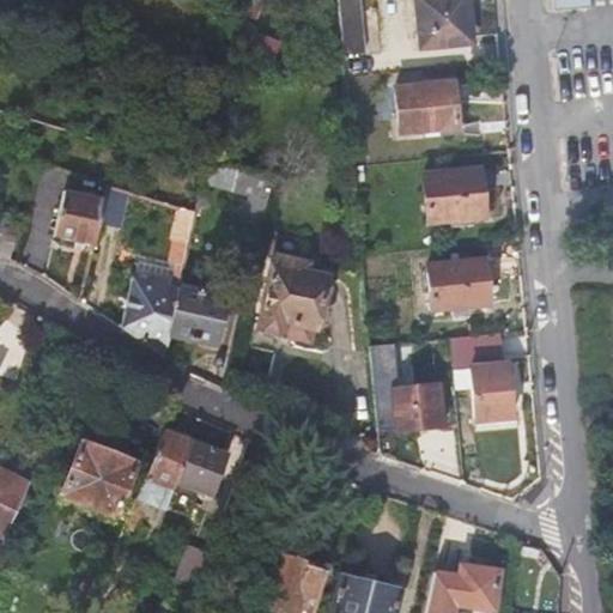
[(244,0),(240,14),(254,19),(259,0),(244,0)]
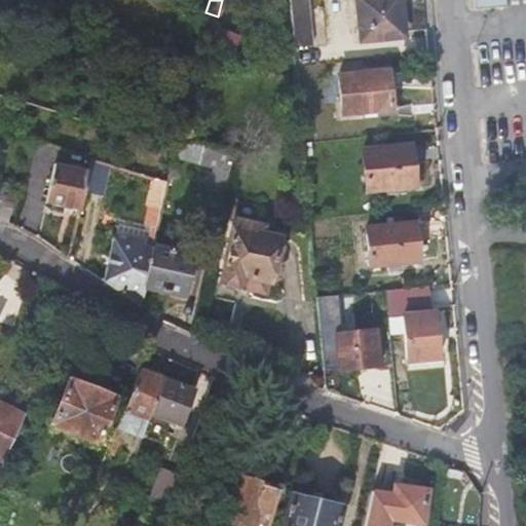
[(288,0),(292,46),(310,44),(305,0),(288,0)]
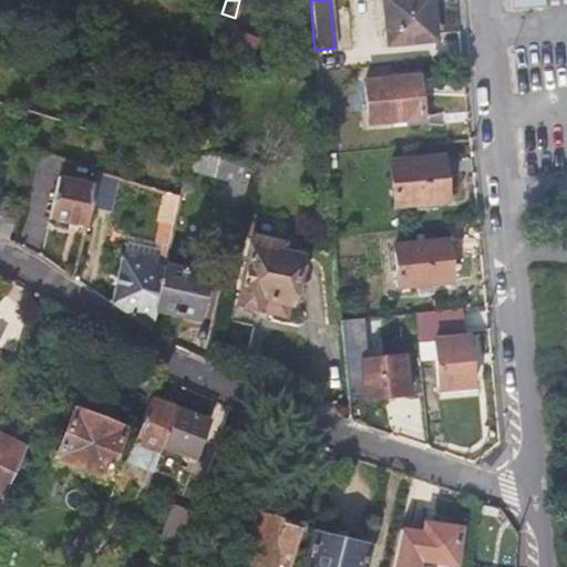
[(408,35),(433,32),(430,0),(382,0),(388,44),(408,43),(408,35)]
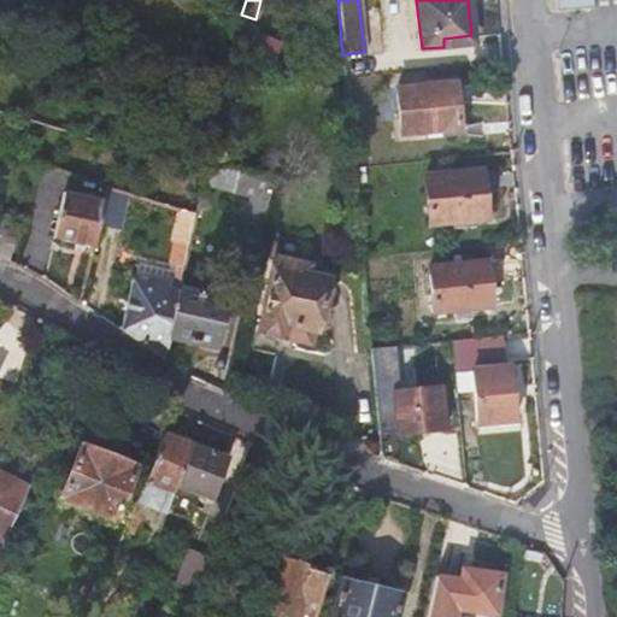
[(554,0),(556,16),(594,15),(593,0),(554,0)]
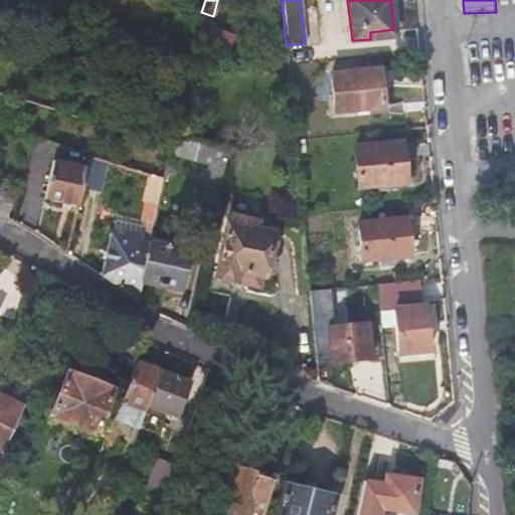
[(235,41),(197,25),(192,39),(229,55),(235,41)]
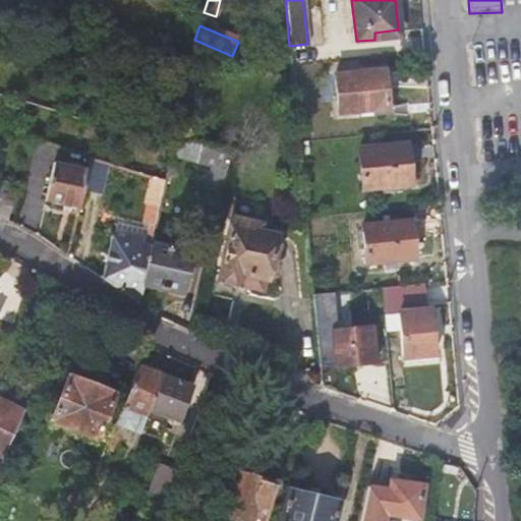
[(399,37),(398,30),(374,33),(374,40),(399,37)]
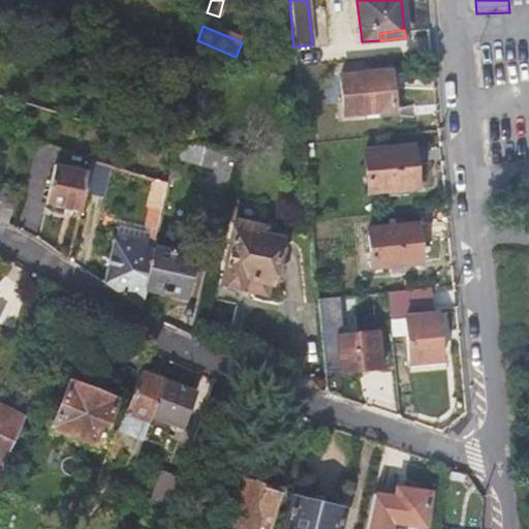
[(338,76),(341,115),(391,110),(386,70),(338,76)]
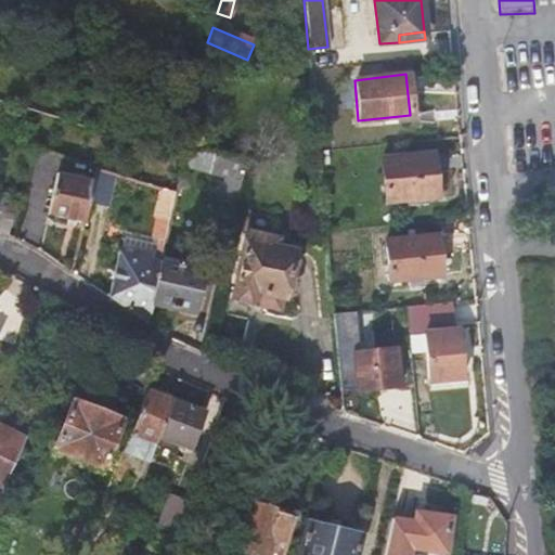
[(413,74),(405,74),(410,115),(358,120),(359,127),(417,120),(413,74)]
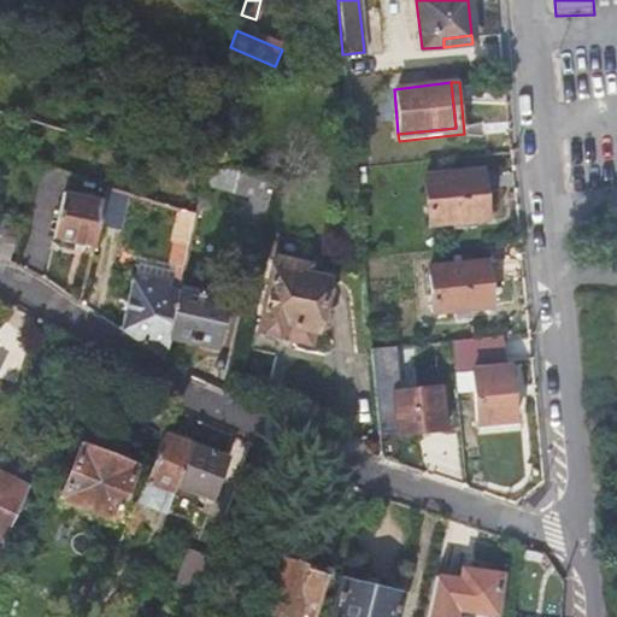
[(64,187),(103,192),(104,186),(35,163),(24,233),(13,263),(39,275),(52,239),(63,193),(64,187)]
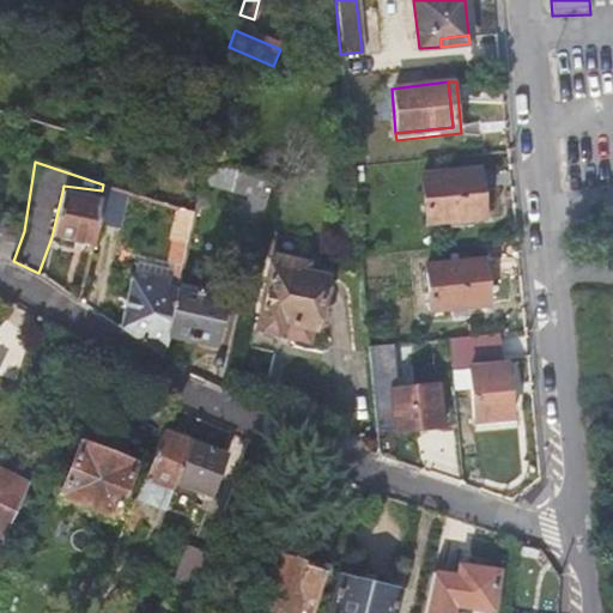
[(484,168),(475,170),(480,217),(489,217),(484,168)]
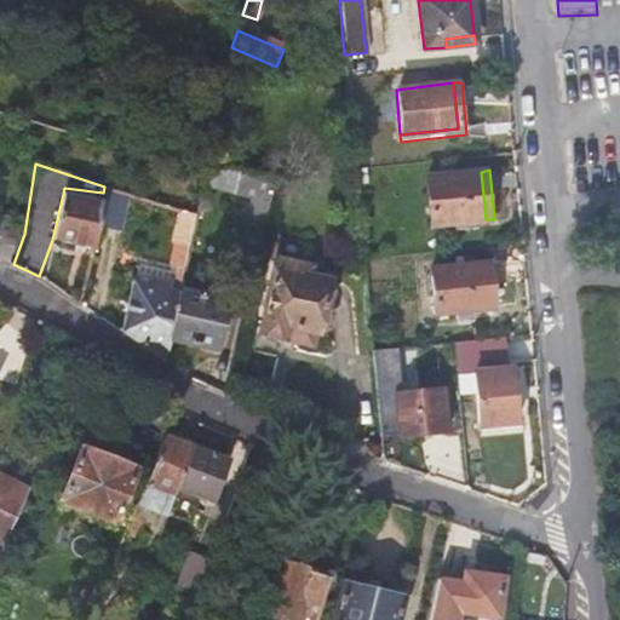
[(273,181),(237,171),(233,193),(268,201),(273,181)]
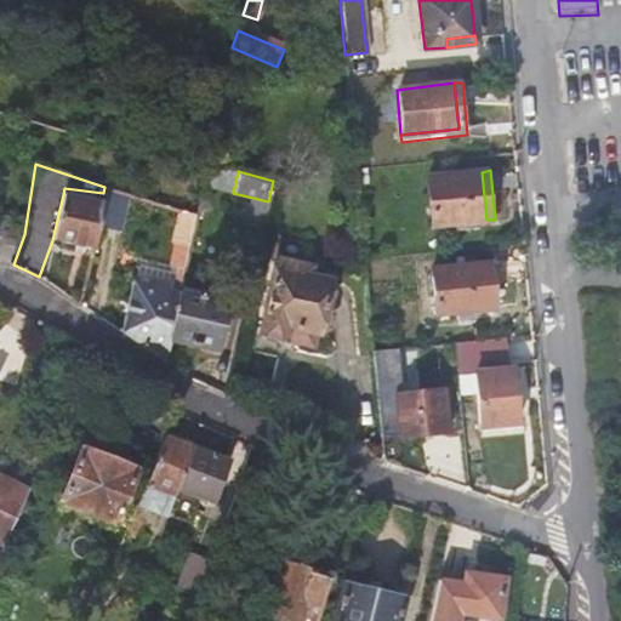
[(431,226),(486,220),(482,172),(426,177),(431,226)]
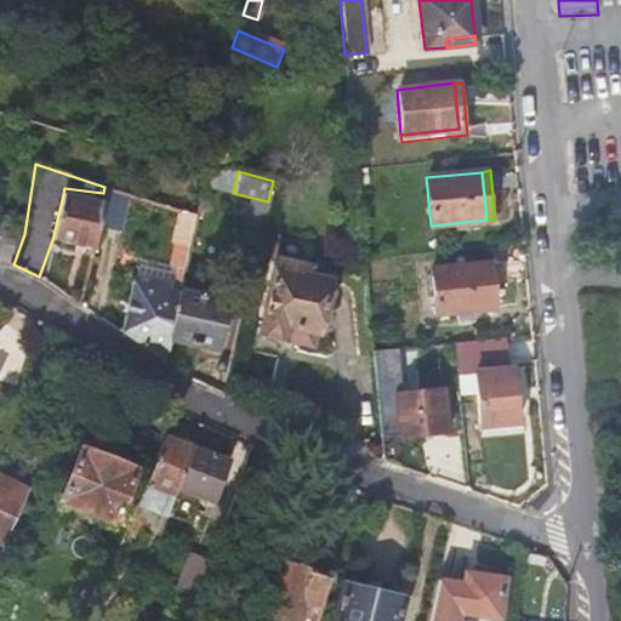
[(102,203),(96,226),(120,232),(129,195),(104,187),(103,193),(102,199),(102,203)]
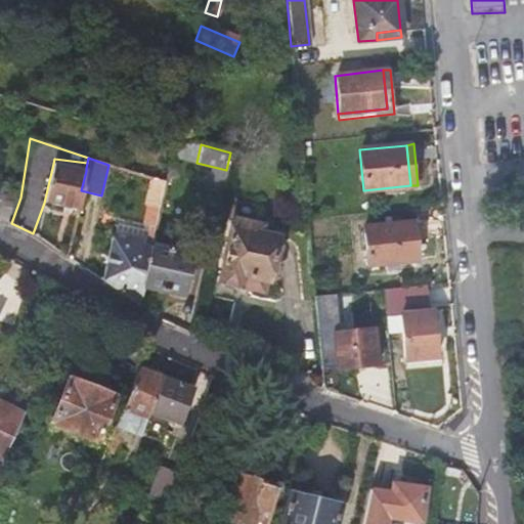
[(53,164),(44,203),(77,210),(81,190),(86,171),(53,164)]
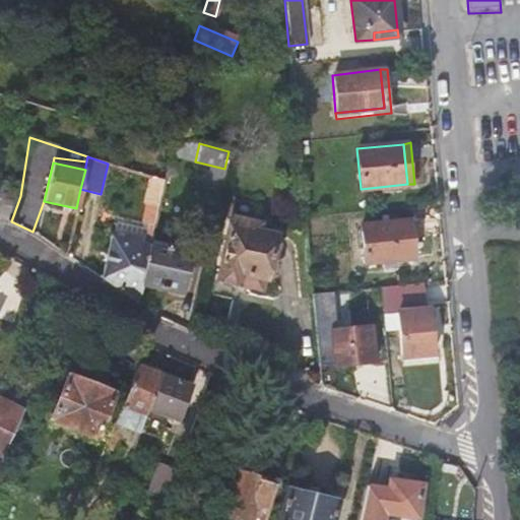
[(151,178),(148,177),(142,202),(156,205),(163,181),(151,178)]
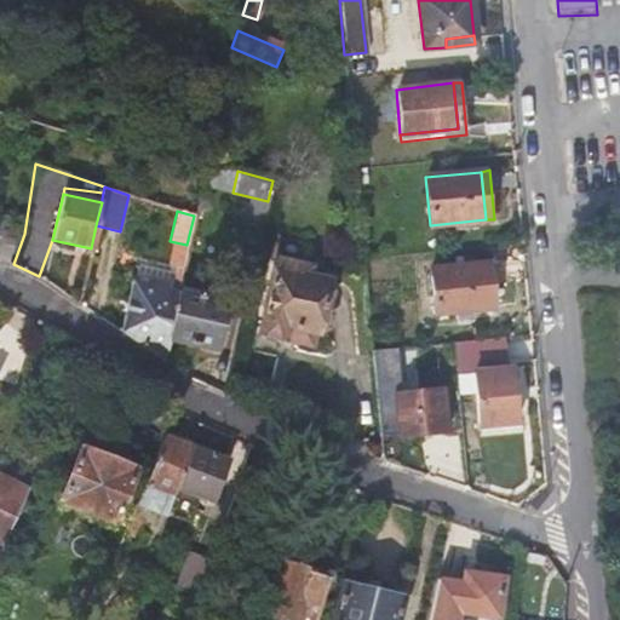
[(0,227),(0,259),(6,262),(15,231),(0,227)]
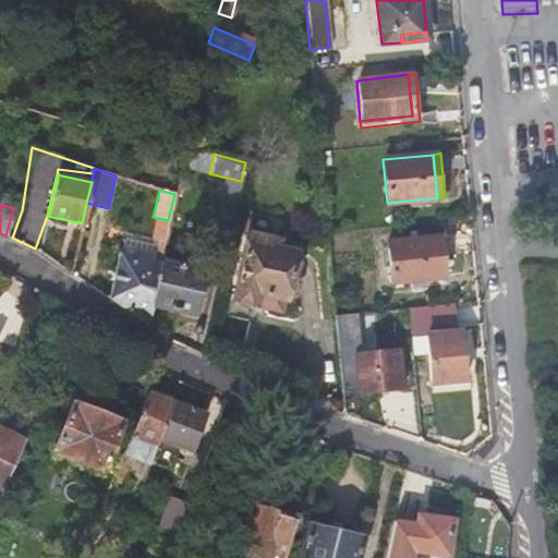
[(164,239),(168,220),(157,218),(153,237),(157,238),(164,239)]
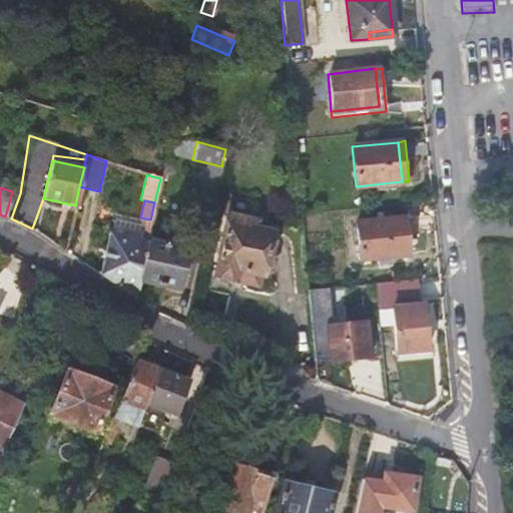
[(233,269),(255,274),(260,275),(260,272),(267,272),(270,270),(273,265),(273,262),(272,258),(269,253),(264,251),(269,229),(255,226),(244,224),(245,216),(222,212),(209,274),(230,279),(233,269)]
